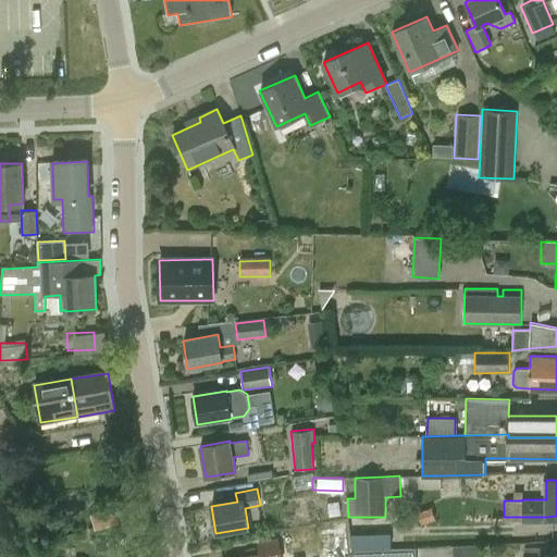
[(95,530),(121,521),(116,506),(89,515),(95,530)]
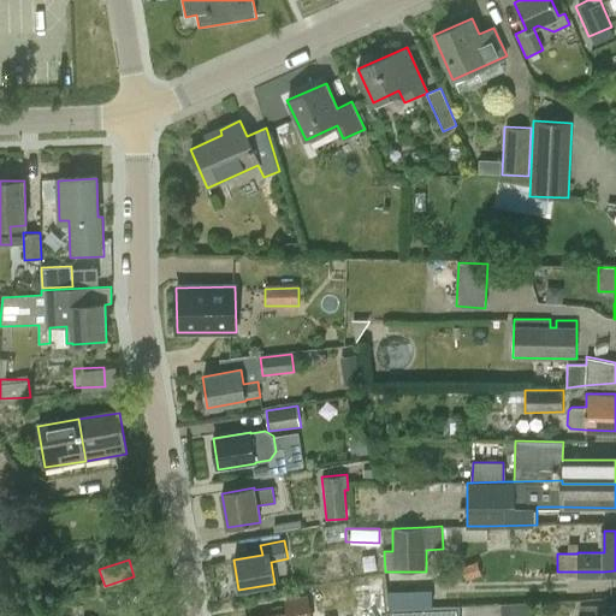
[(379,615),(378,575),(359,576),(360,615),(379,615)]
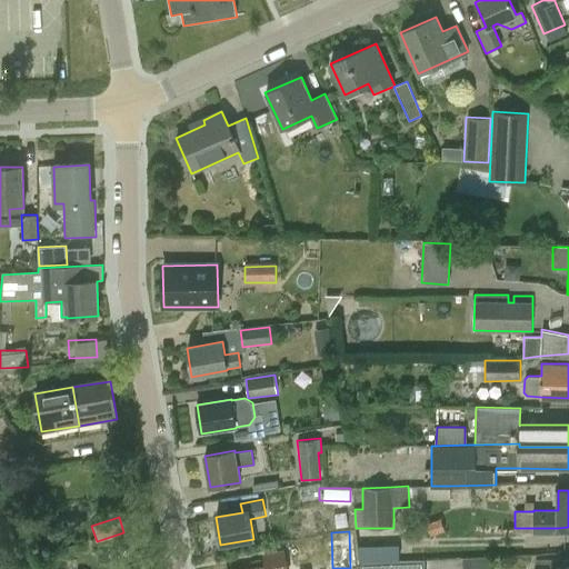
[(262,551),(265,568),(261,568),(288,568),(285,548),(262,551)]
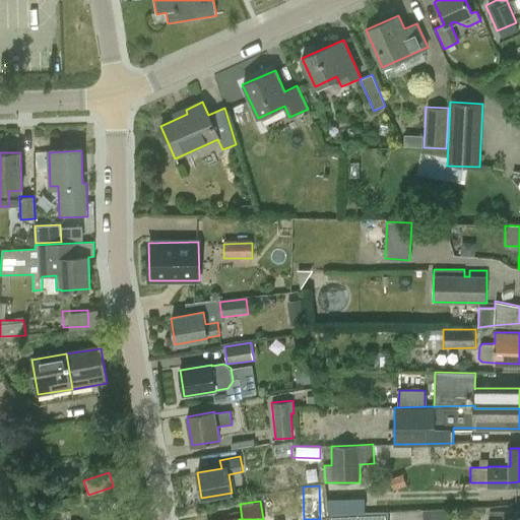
[(421,519),(447,519),(447,509),(423,510),(421,519)]
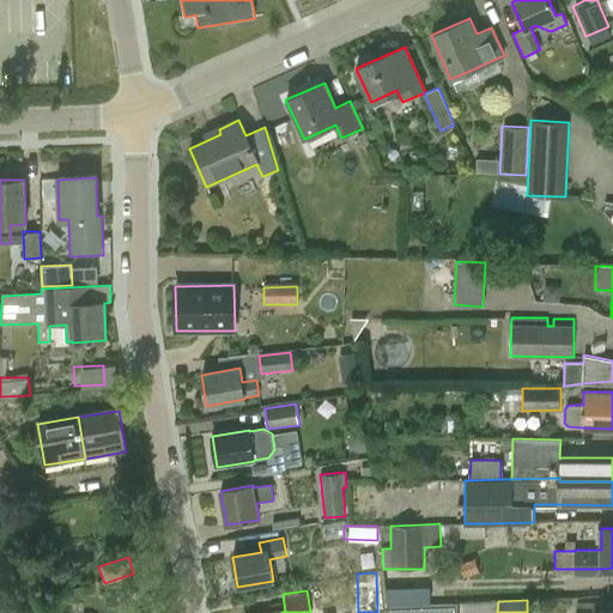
[(388,612),(457,612),(457,602),(389,605),(388,612)]
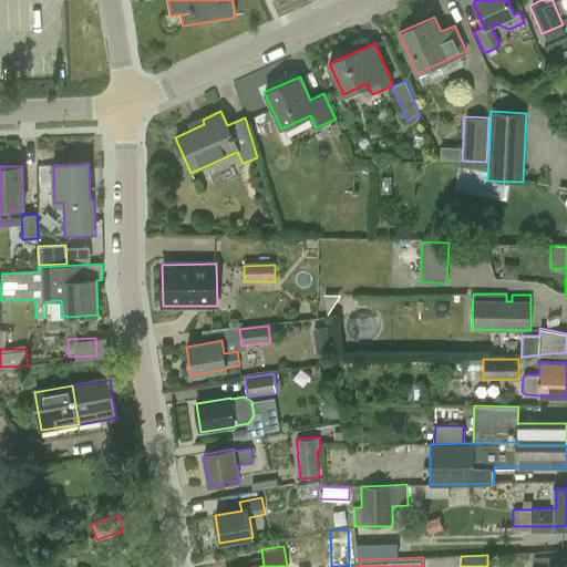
[(566,566),(566,557),(534,557),(534,566),(533,566),(532,566),(566,566)]
